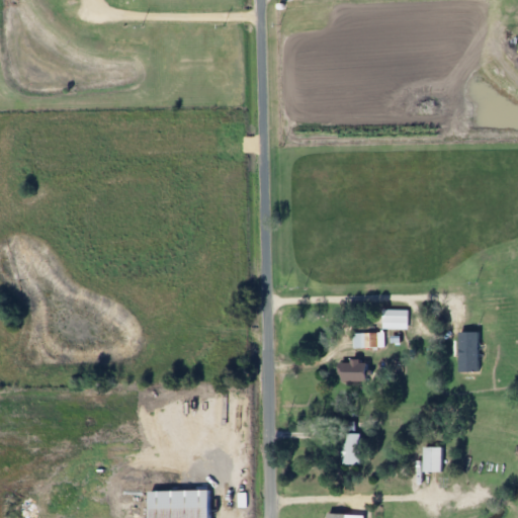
[(464,329),(464,372),(475,372),(475,329),(464,329)]
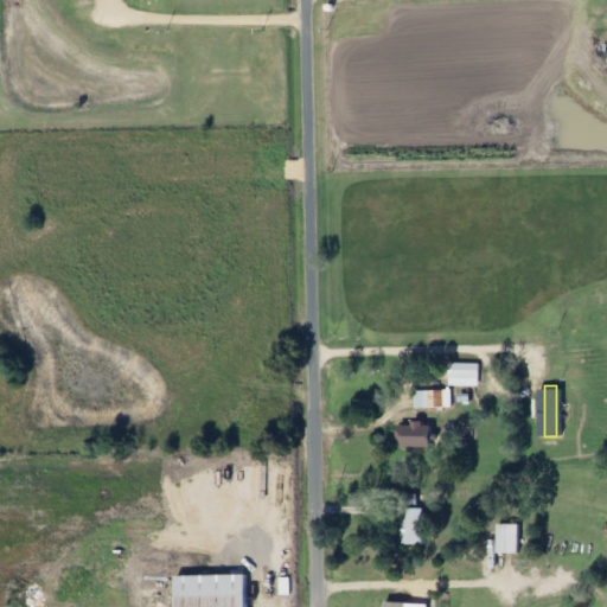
[(414,409),(446,409),(446,391),(414,391),(414,409)]
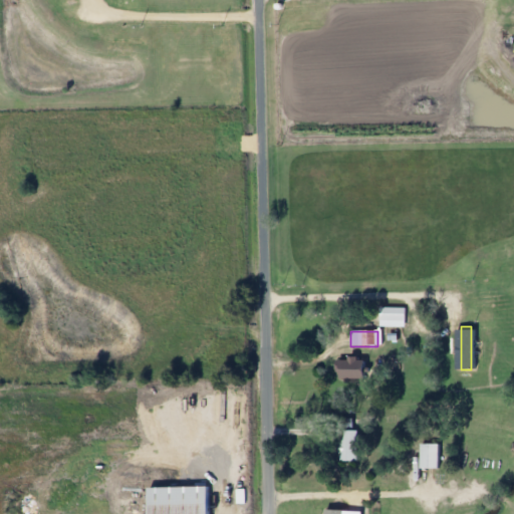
[(365,379),(365,360),(337,360),(337,379),(365,379)]
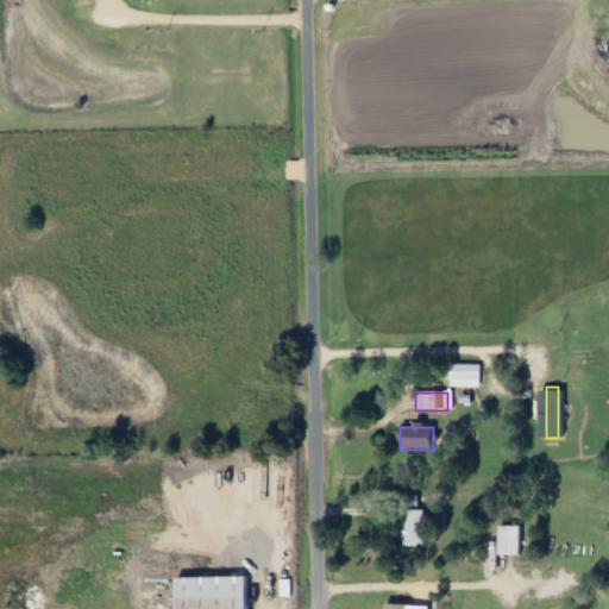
[(422,548),(422,497),(401,497),(401,548),(422,548)]
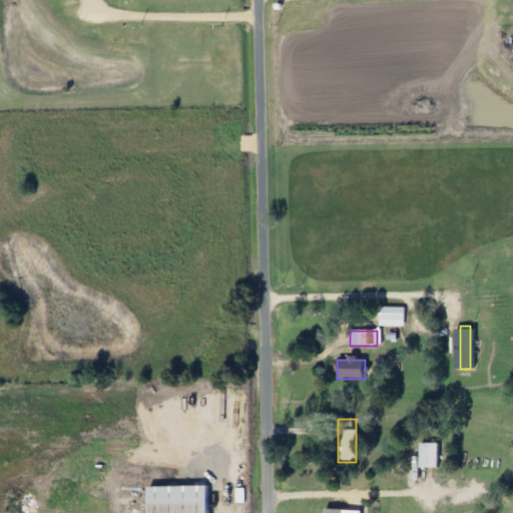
[(438,444),(419,444),(419,469),(438,469),(438,444)]
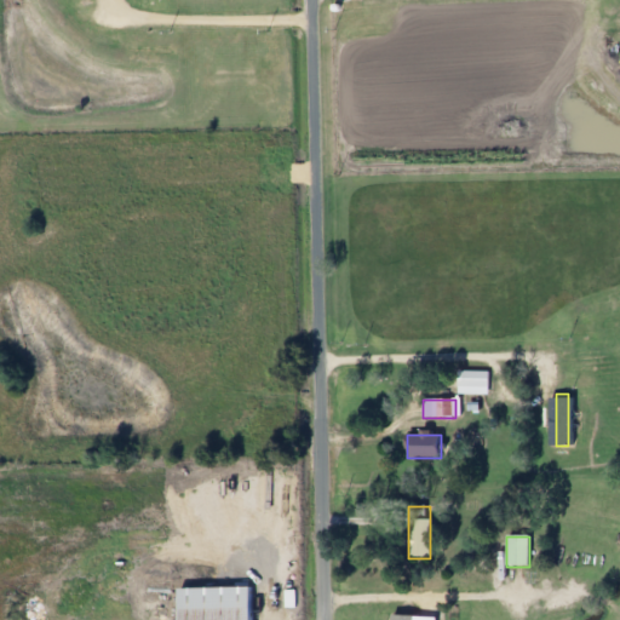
[(181,587),(181,619),(252,619),(252,586),(181,587)]
